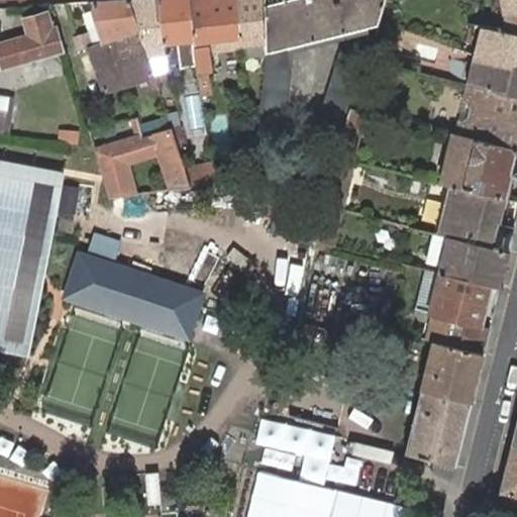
[(88,34),(75,38),(79,49),(90,46),(139,30),(128,0),(108,0),(93,1),(100,23),(87,28),(88,34)]
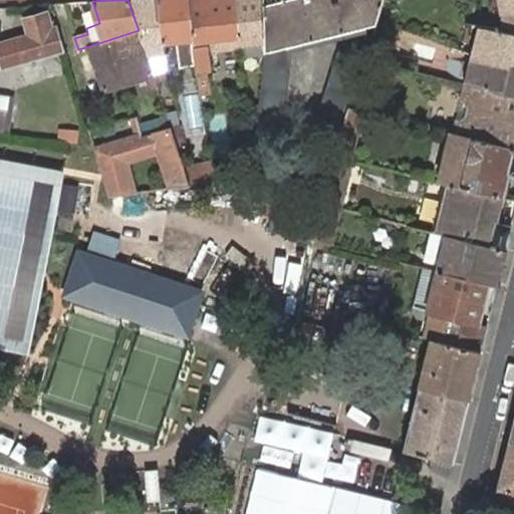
[(157,0),(127,0),(139,30),(147,54),(157,53),(161,72),(162,74),(169,73),(169,72),(163,42),(157,0)]
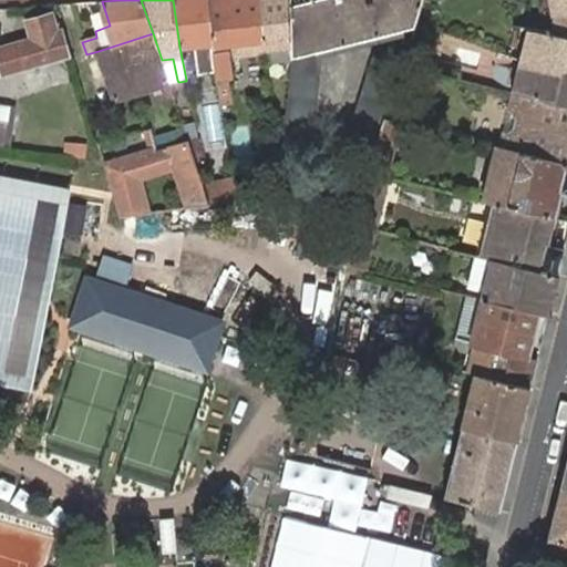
[(207,0),(173,0),(179,47),(213,43),(207,0)]
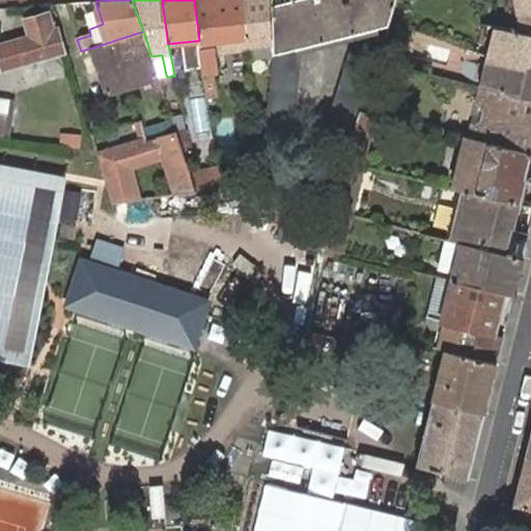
[(244,0),(194,0),(199,40),(200,43),(202,65),(207,100),(217,98),(214,73),(219,73),(216,51),(215,42),(249,37),(244,0)]
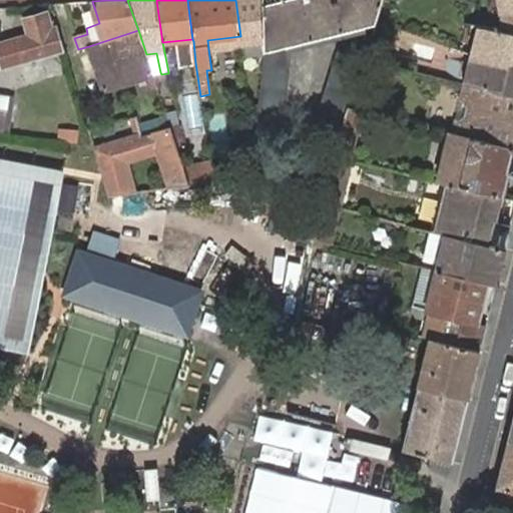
[(262,0),(235,0),(240,36),(241,43),(265,41),(262,0)]
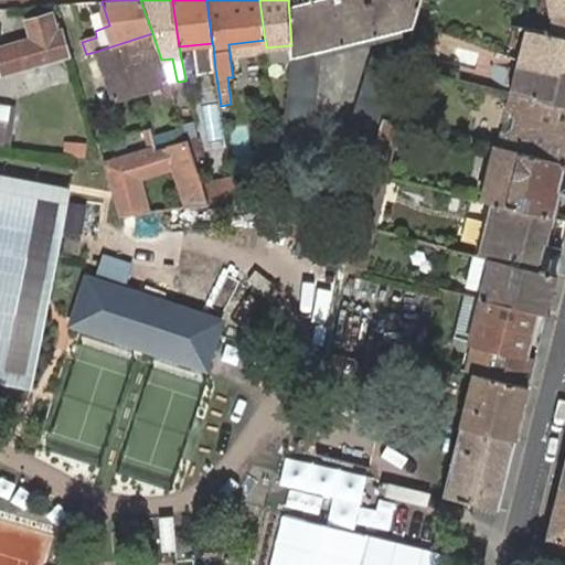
[(288,0),(291,45),(291,54),(315,48),(403,25),(404,32),(411,30),(412,23),(413,22),(419,0),(288,0)]
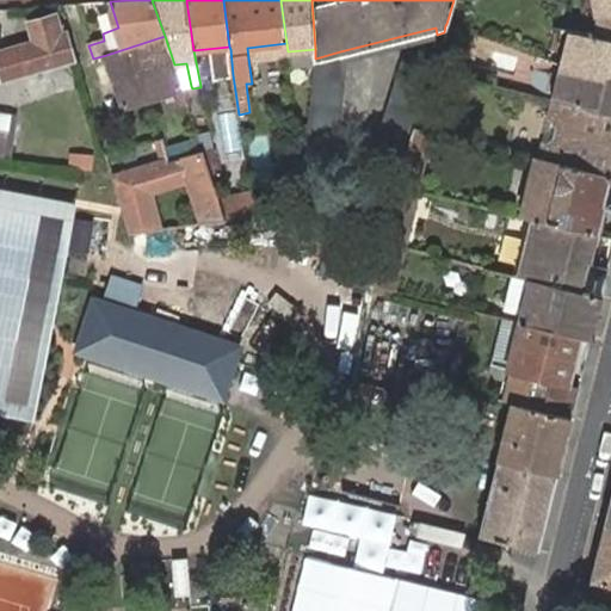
[(610,0),(594,0),(599,28),(600,36),(610,37),(610,0)]
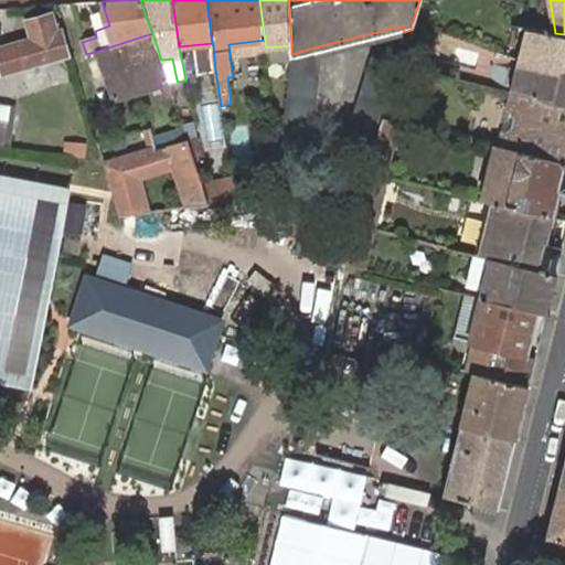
[(33,40),(0,49),(0,63),(2,73),(65,54),(66,54),(57,24),(53,25),(50,16),(28,21),(33,40)]
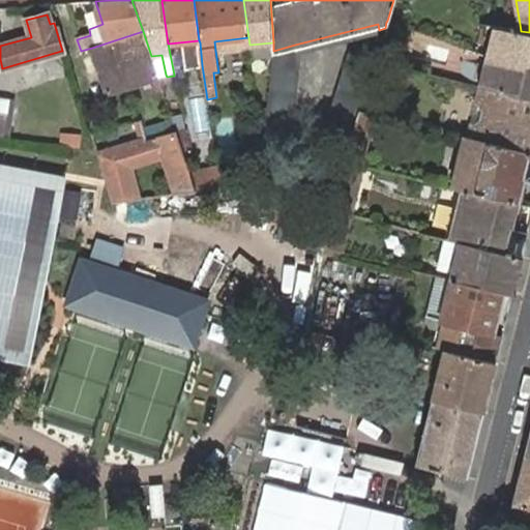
[(296,51),(302,49),(353,36),(379,30),(378,24),(295,45),(296,51)]
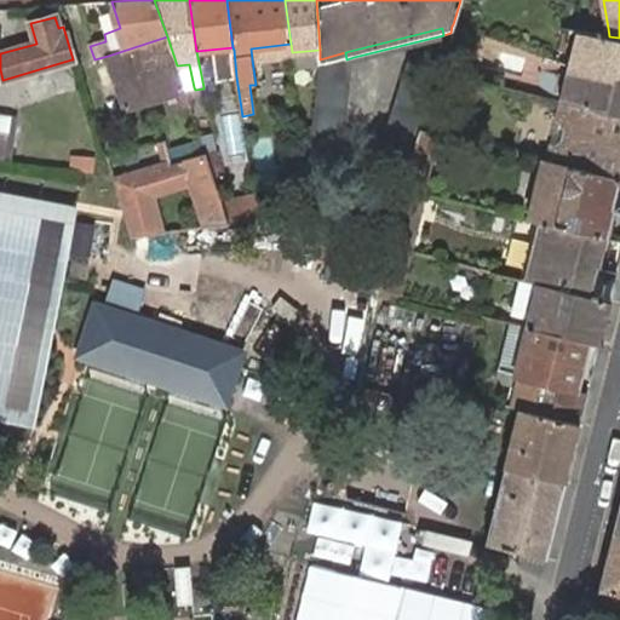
[(584,30),(574,65),(619,76),(619,38),(609,36),(603,34),(593,33),(584,30)]
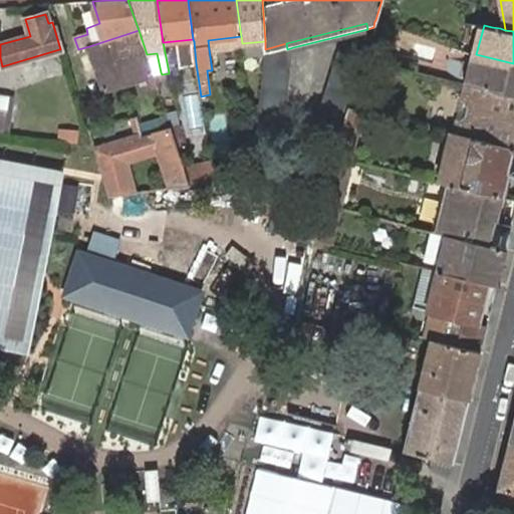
[(363,59),(373,27),(367,29),(342,35),(313,130),(339,139),(348,107),(363,59)]
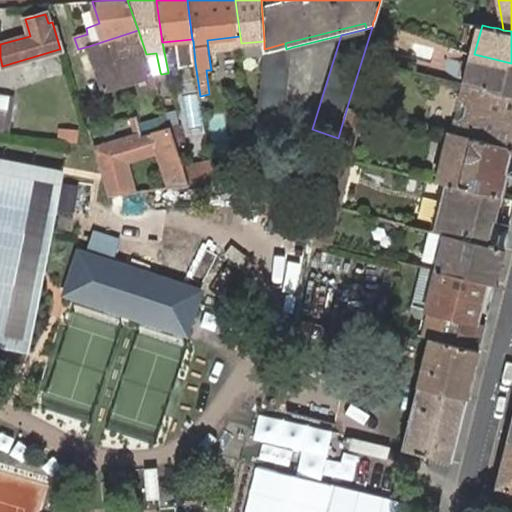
[(138,30),(89,46),(100,79),(87,83),(90,93),(103,89),(152,74),(146,54),(138,30)]
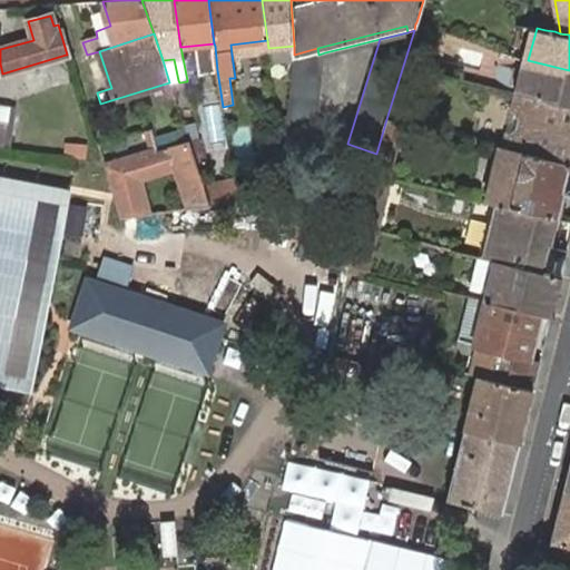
[(231,45),(232,55),(268,51),(268,48),(267,40),(231,45)]
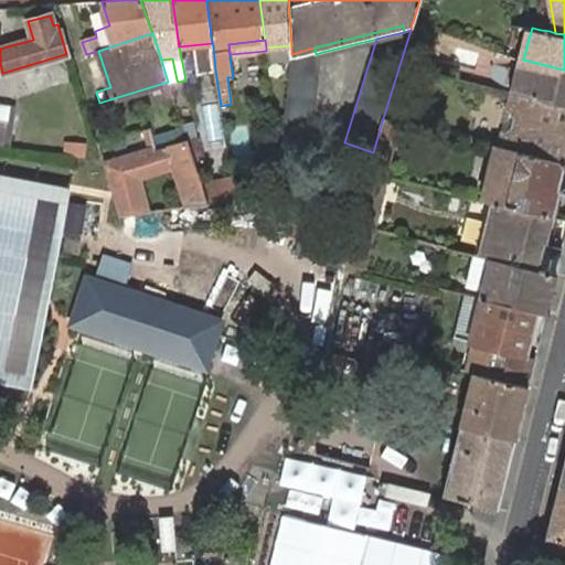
[(179,46),(185,80),(195,77),(194,72),(215,70),(213,45),(212,43),(179,46)]
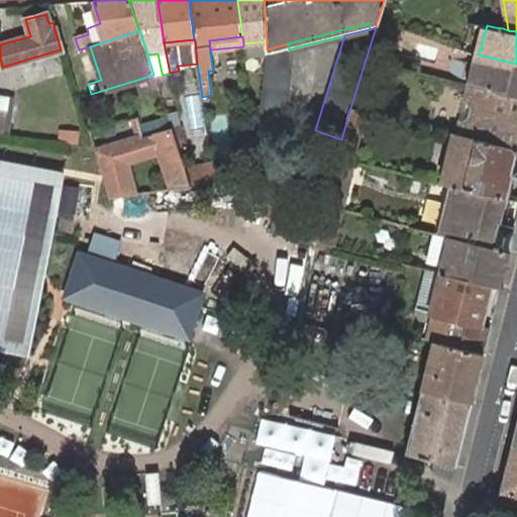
[(267,41),(243,43),(243,46),(243,52),(257,49),(267,49),(267,41)]
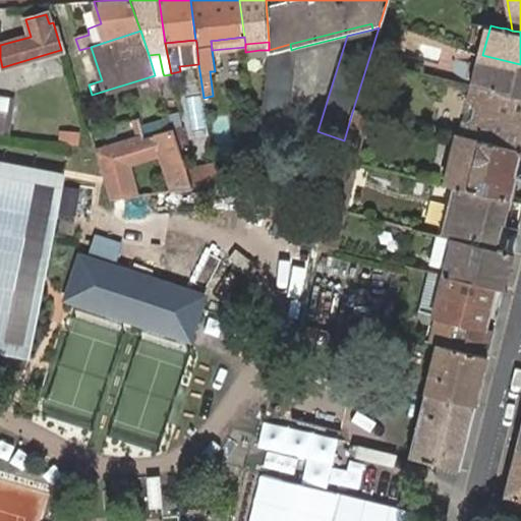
[(263,118),(261,136),(287,139),(297,48),(291,50),(290,44),(269,50),(268,58),(264,109),(263,118)]
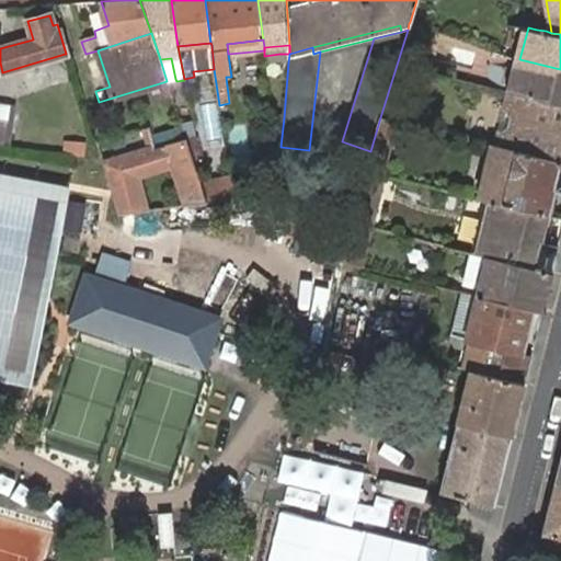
[(289,54),(279,54),(281,64),(288,63),(289,54)]
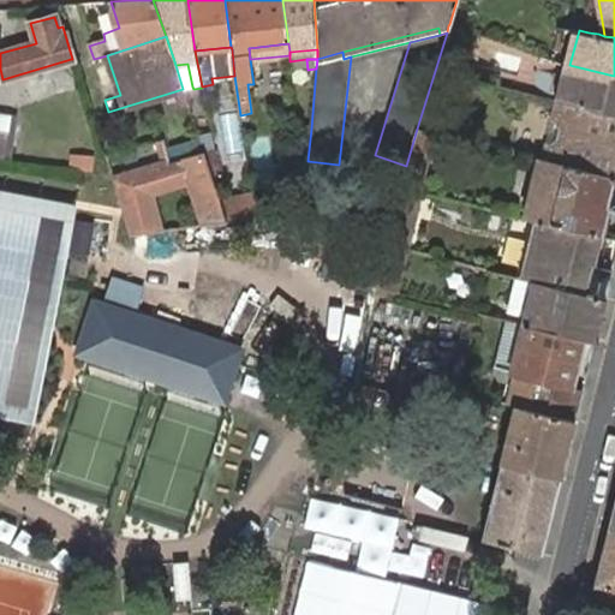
[(175,65),(183,89),(192,87),(187,64),(175,65)]
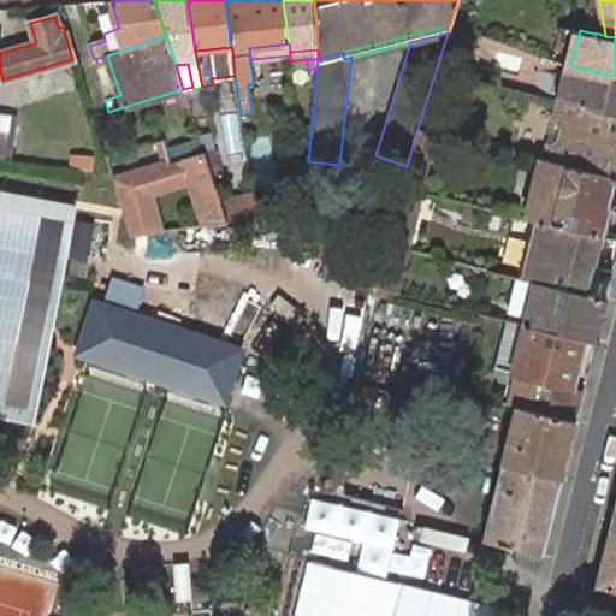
[(615,76),(570,65),(562,101),(566,101),(615,113),(615,76)]
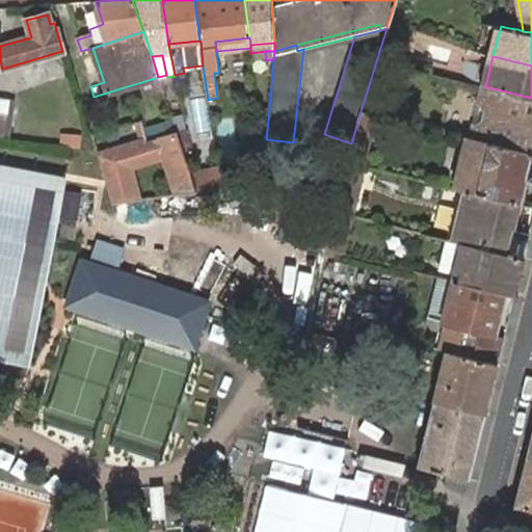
[(471,137),(483,141),(531,152),(531,99),(488,88),(485,87),(482,87),(471,137)]
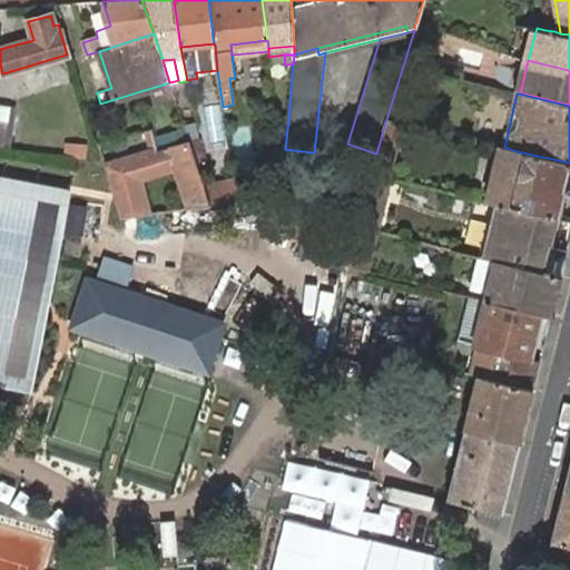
[(218,102),(202,106),(210,149),(227,146),(218,102)]
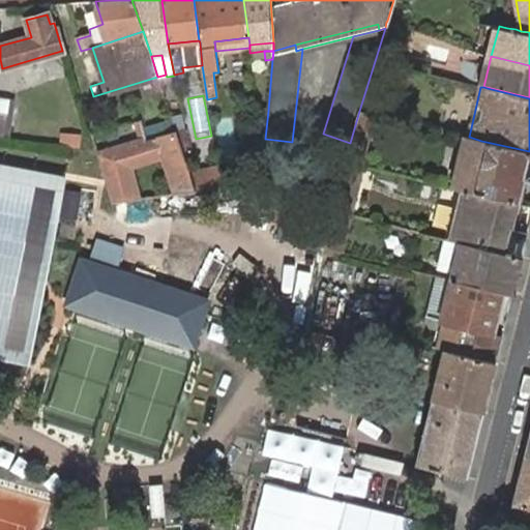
[(0,138),(8,139),(15,101),(0,98),(0,138)]
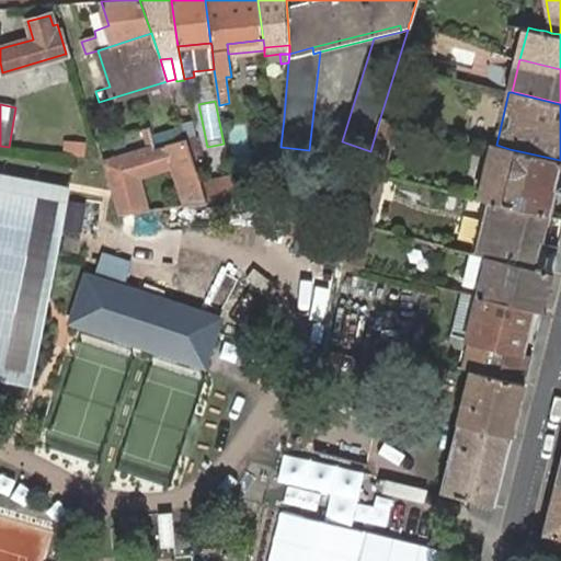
[(284,117),(267,117),(268,126),(283,127),(284,117)]
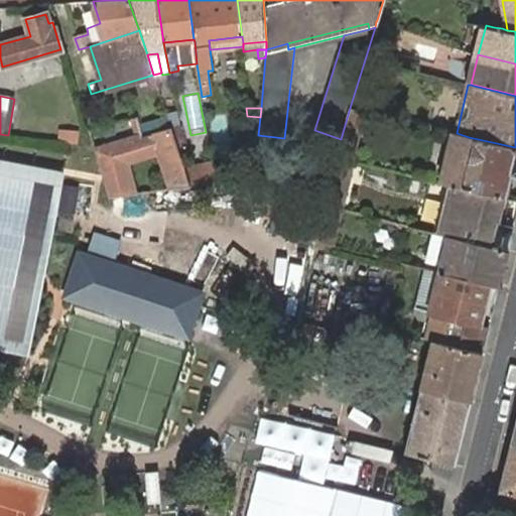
[(341,139),(336,157),(351,160),(363,111),(350,108),(341,139)]
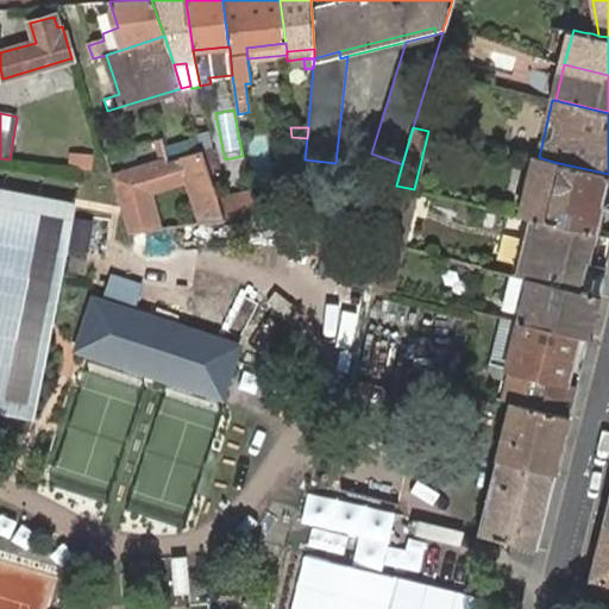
[(120,200),(129,232),(159,228),(149,190),(188,180),(201,224),(225,220),(218,199),(209,174),(202,151),(200,151),(177,157),(169,161),(162,138),(154,140),(161,163),(127,173),(133,189),(118,194),(120,200)]
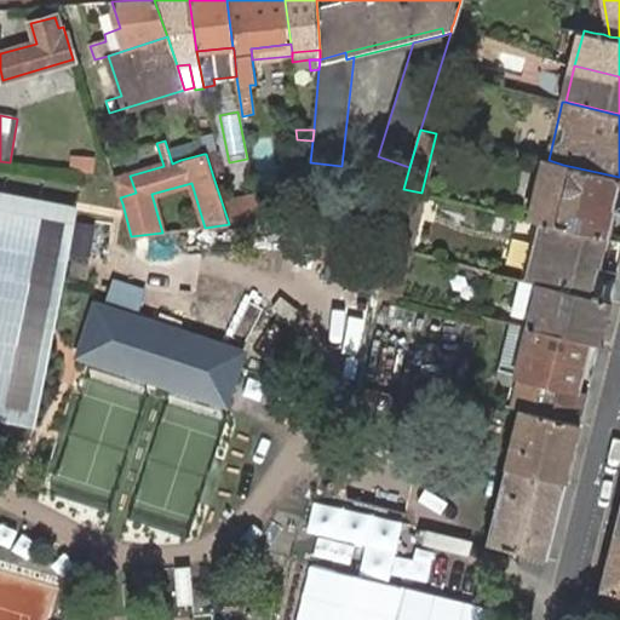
[(200,143),(177,150),(181,160),(204,154),(200,143)]
